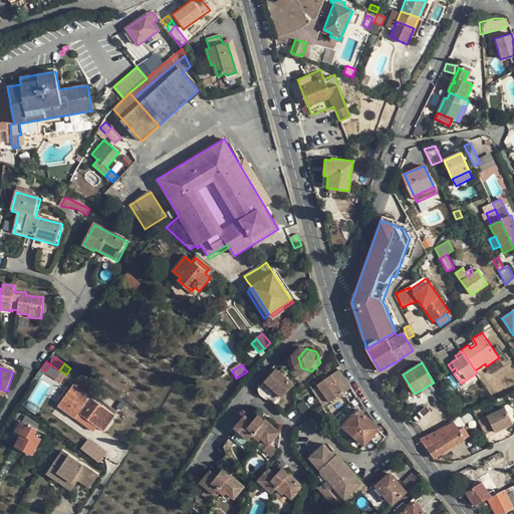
[(45,371),(41,368),(35,376),(39,378),(45,371)]
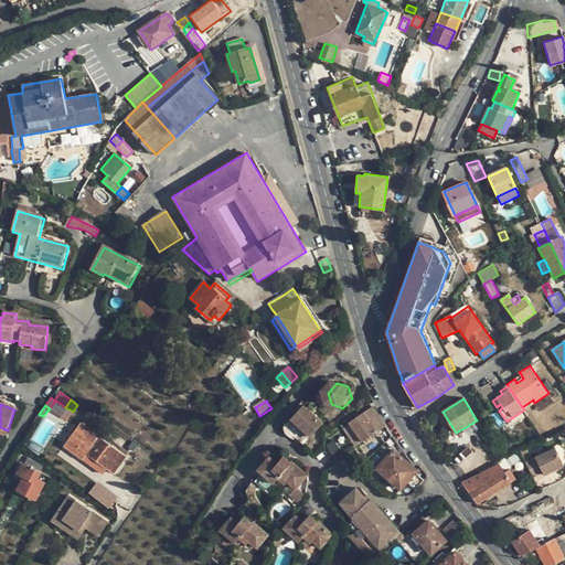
[(294,436),(304,446),(326,424),(308,405),(292,419),(301,428),(294,436)]
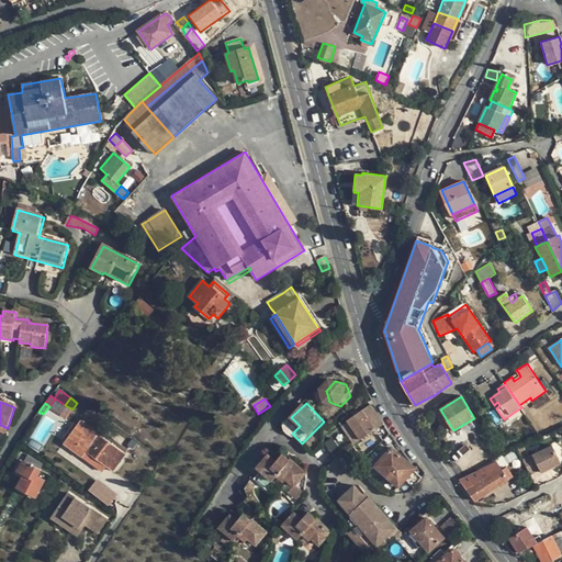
[(350,423),(362,440),(375,431),(383,441),(391,436),(381,420),(372,404),(361,408),(363,413),(350,423)]
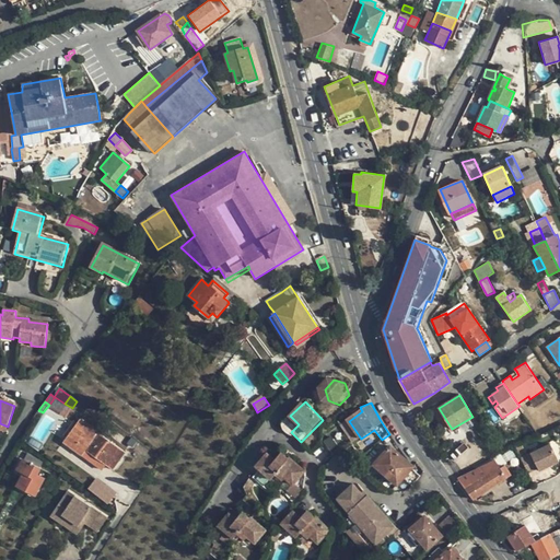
[(113,470),(125,453),(79,420),(62,442),(82,456),(85,451),(113,470)]
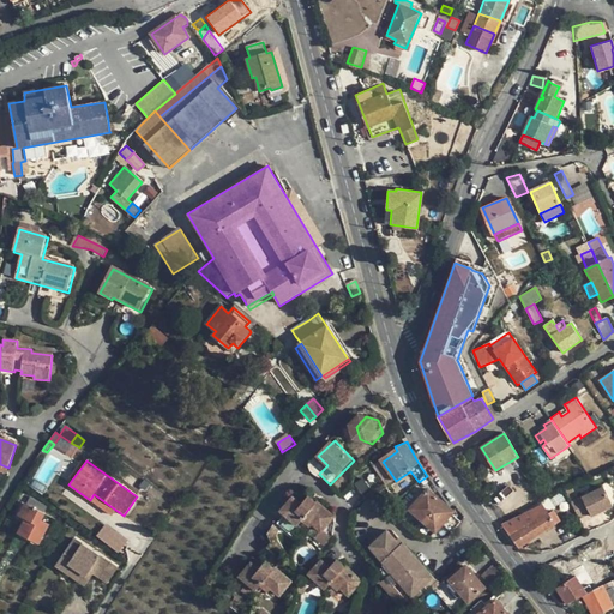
[(150,485),(144,480),(139,486),(145,491),(150,485)]
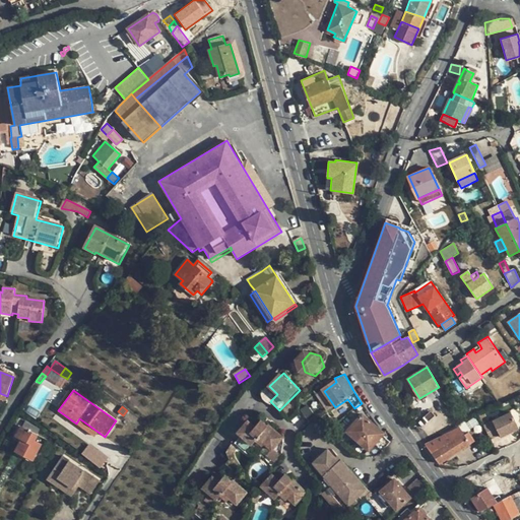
[(519,425),(514,411),(485,425),(493,439),(502,434),(503,437),(519,428),(519,425)]
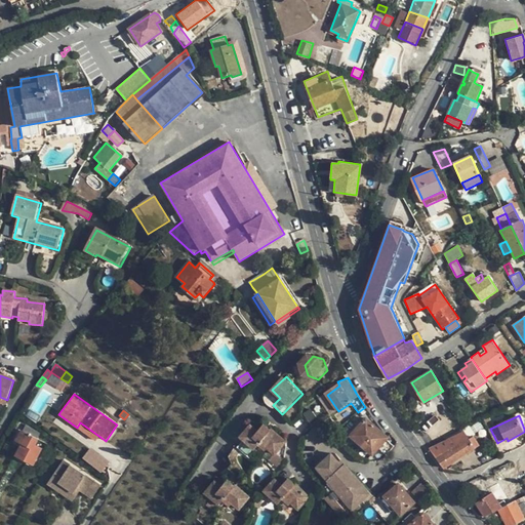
[(352,437),(373,456),(389,439),(367,419),(352,437)]
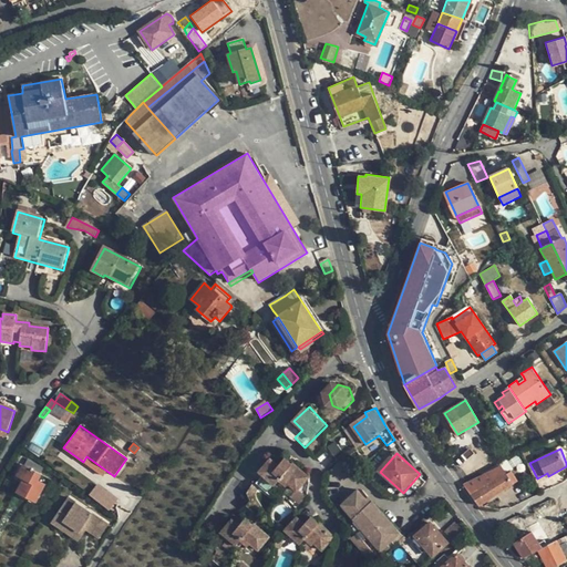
[(107,471),(86,456),(83,462),(103,476),(107,471)]
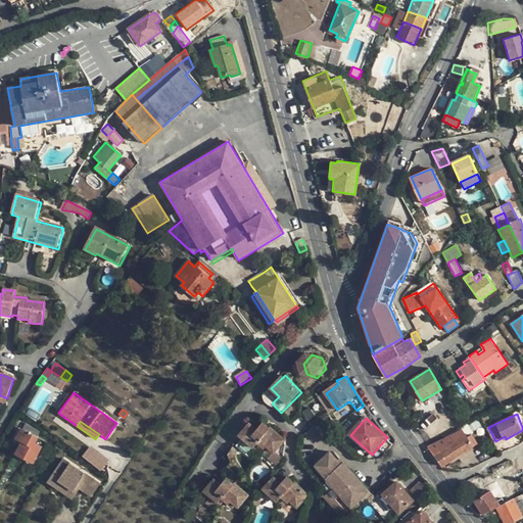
[(16,438),(22,441),(40,450),(42,445),(35,441),(40,432),(26,424),(24,429),(21,428),(16,438)]
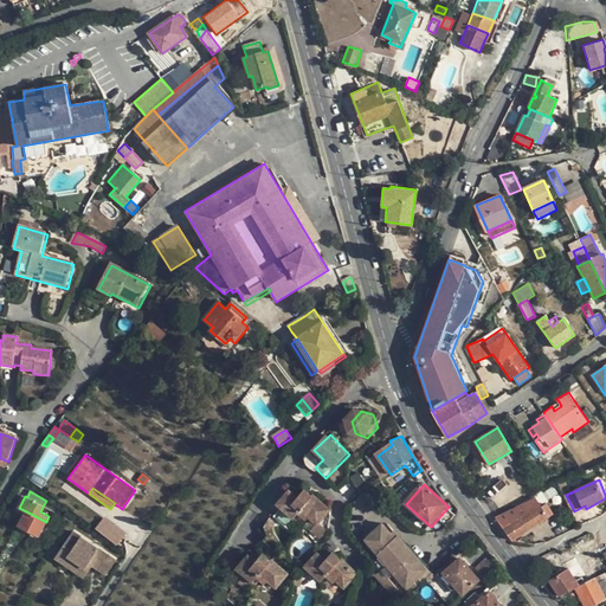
[(276,519),(288,528),(303,511),(318,526),(331,511),(315,497),(314,500),(305,492),(300,500),(291,492),(279,507),(284,510),(276,519)]
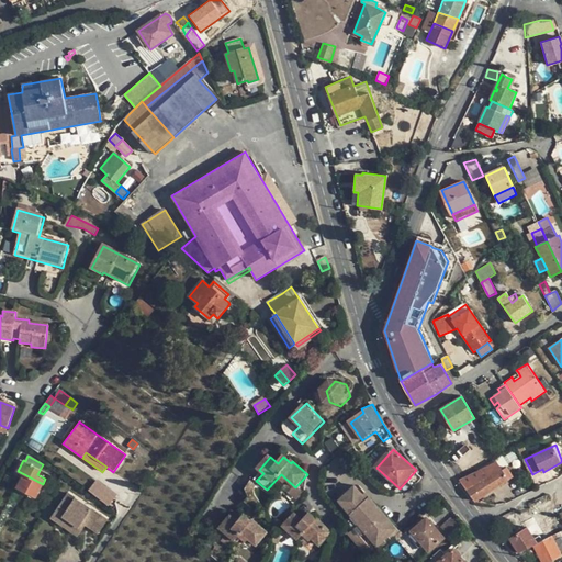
[(502,460),(496,462),(504,473),(508,471),(502,460)]
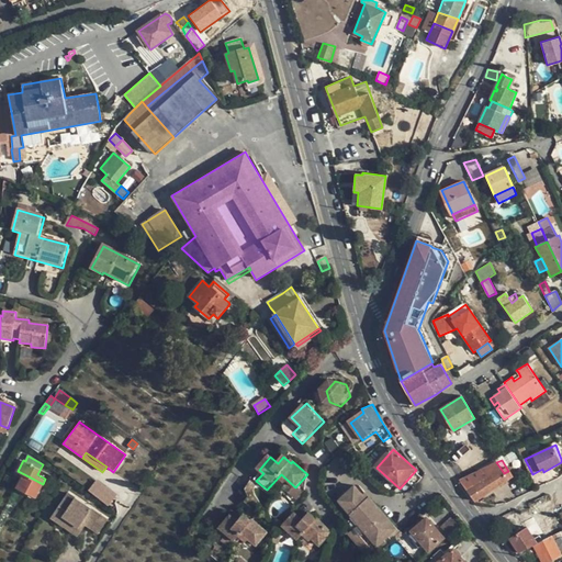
[(504,473),(496,462),(460,481),(475,502),(513,476),(508,471),(504,473)]
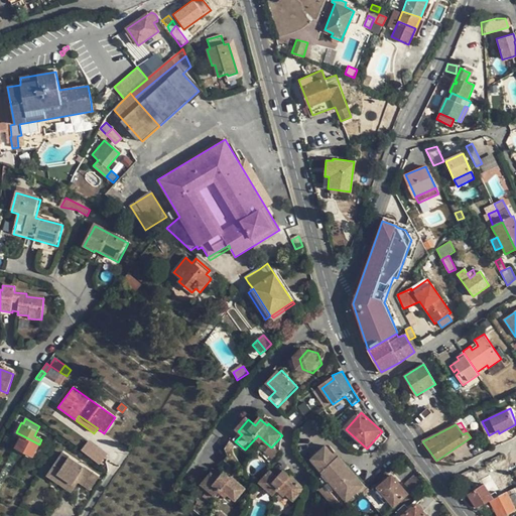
[(37,431),(34,435),(41,439),(44,435),(37,431)]
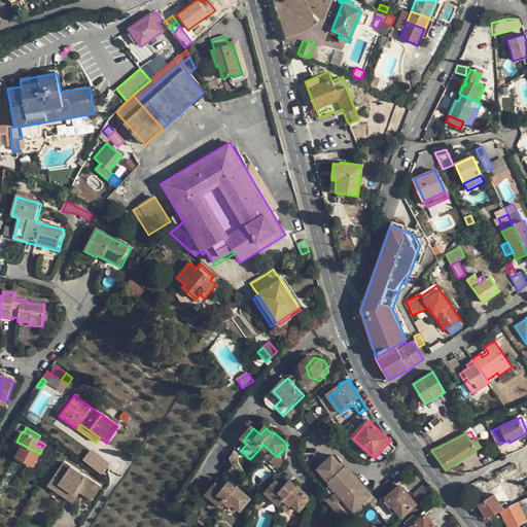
[(23,445),(16,457),(34,466),(40,454),(23,445)]
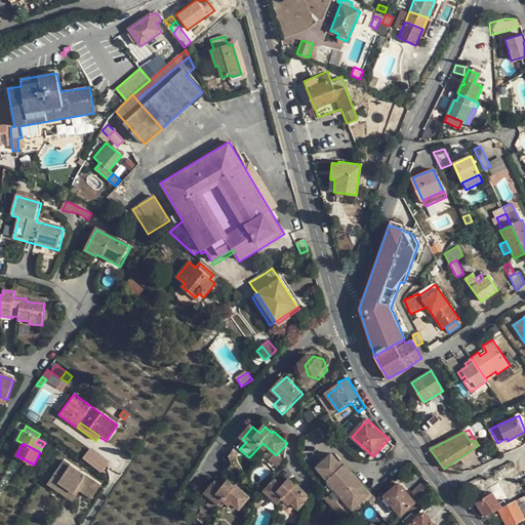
[(103,472),(109,462),(90,449),(83,458),(103,472)]
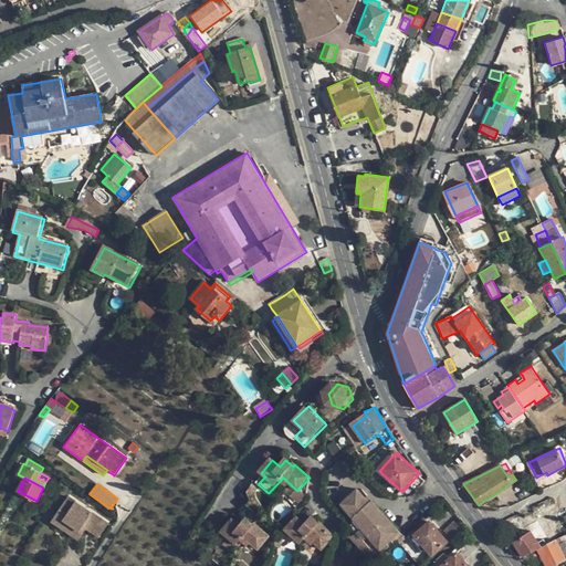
[(73,491),(55,516),(63,521),(61,524),(81,538),(93,519),(100,523),(105,514),(73,491)]
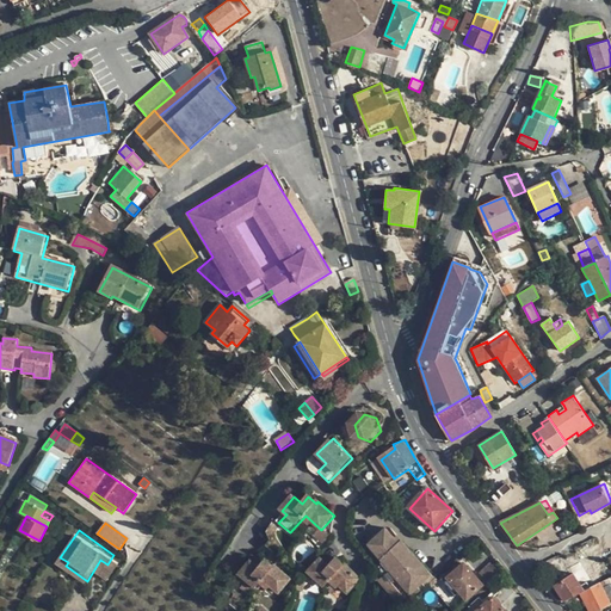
[(381,581),(400,604),(414,592),(417,596),(436,580),(403,542),(400,545),(388,531),(370,545),(387,566),(383,569),(386,578),(381,581)]
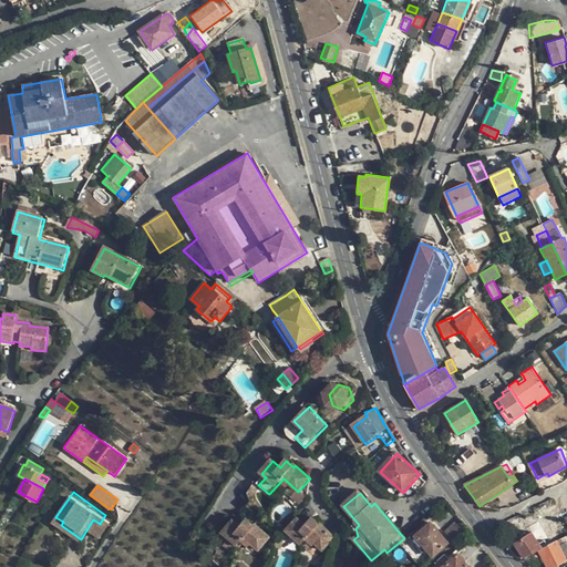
[(100,524),(93,519),(91,524),(103,532),(112,519),(105,515),(100,524)]
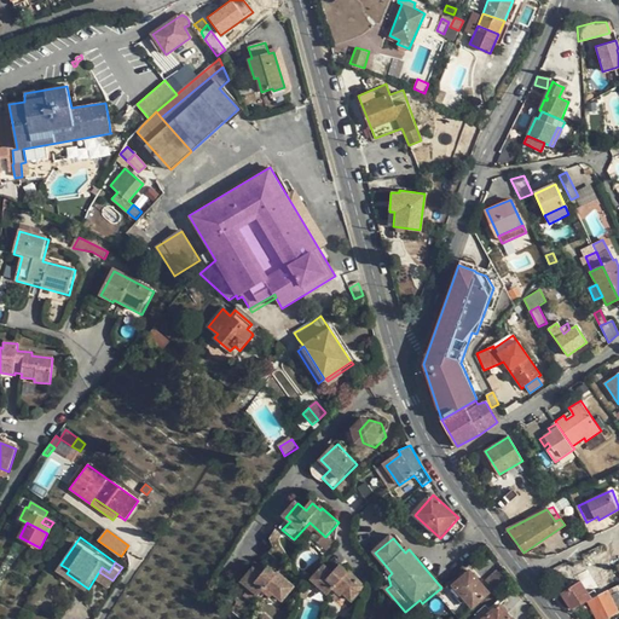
[(61,565),(56,572),(86,593),(88,589),(67,573),(69,570),(61,565)]
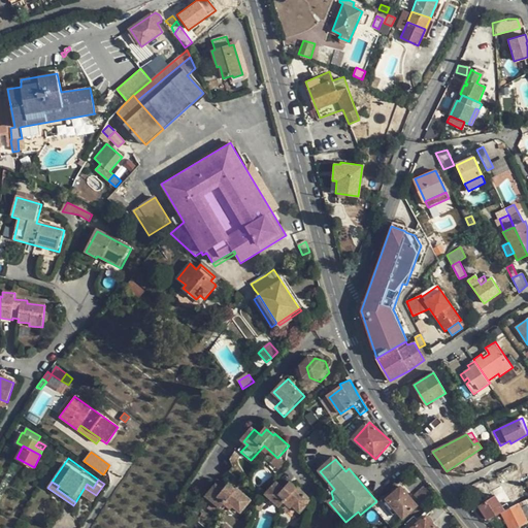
[(267,495),(281,507),(288,500),(301,514),(312,501),(299,489),(298,490),(291,483),(285,490),(278,484),(267,495)]
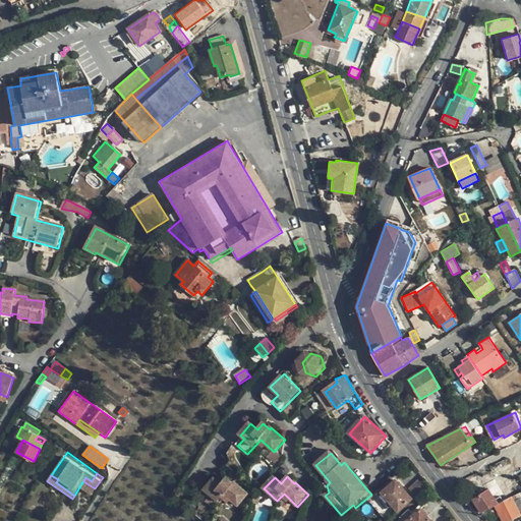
[(205,490),(219,503),(225,496),(238,507),(249,495),(236,482),(235,484),(227,477),(222,485),(215,478),(205,490)]
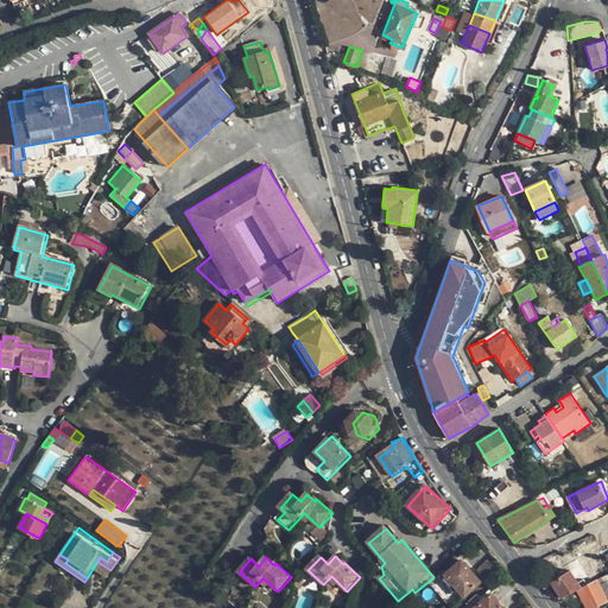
[(441,577),(455,594),(460,590),(466,599),(482,584),(463,563),(448,576),(445,574),(441,577)]
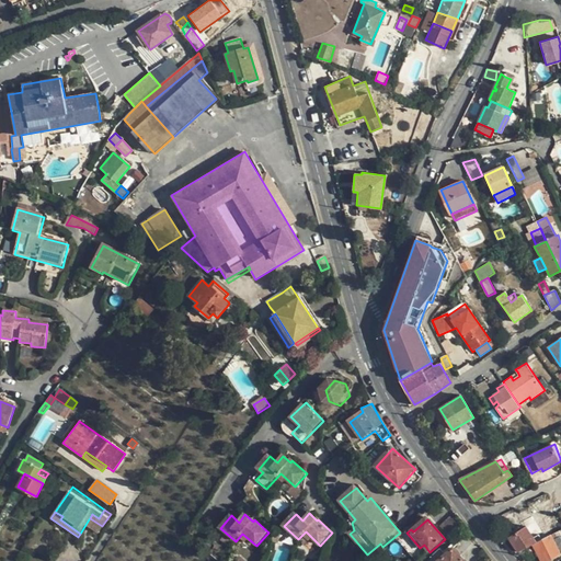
[(508,537),(517,552),(533,545),(537,542),(526,526),(508,537)]
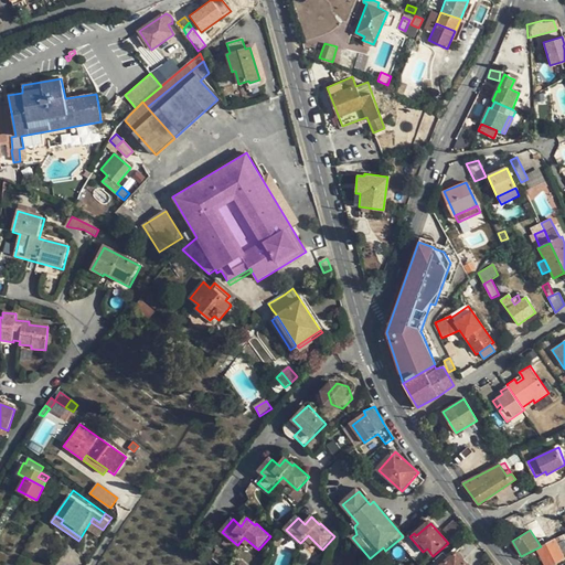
[(564,533),(554,539),(557,544),(564,540),(564,533)]
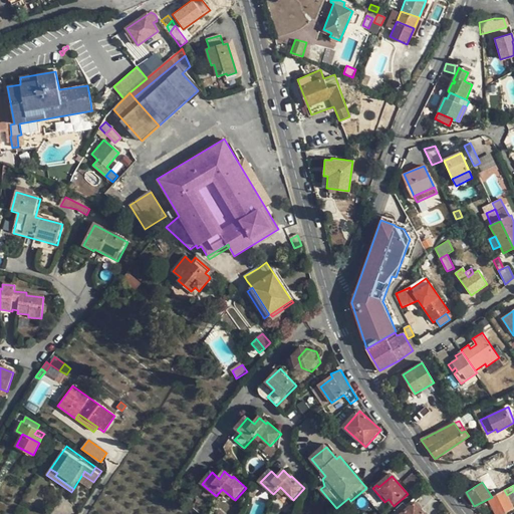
[(507,495),(504,490),(492,497),(488,499),(495,513),(500,513),(513,508),(507,495)]
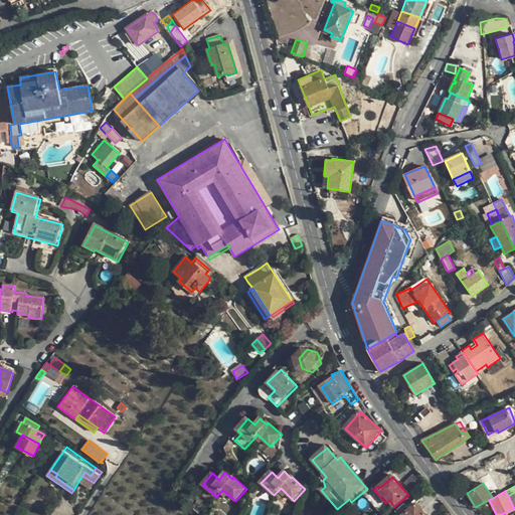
[(426,514),(416,504),(410,510),(405,505),(398,512),(400,514),(426,514)]
